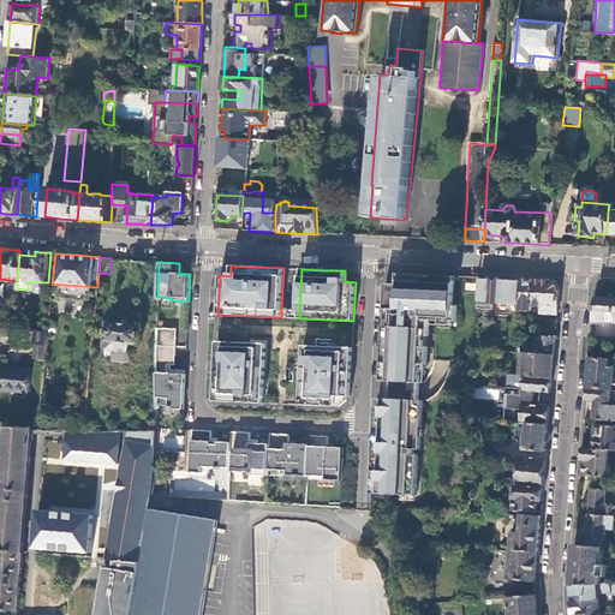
[(387,382),(421,383),(421,365),(428,365),(428,346),(422,346),(423,336),(429,336),(429,320),(457,322),(458,306),(453,305),(454,276),(425,275),(396,274),(395,284),(386,284),(381,363),(381,381),(387,382)]
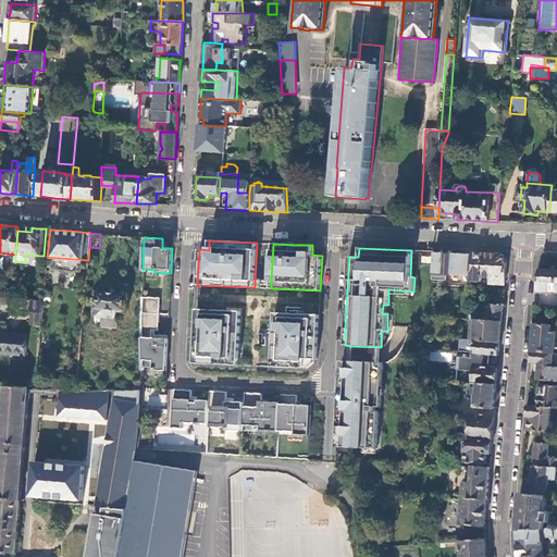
[(455,252),(434,251),(433,280),(448,281),(448,274),(460,275),(460,280),(471,281),(472,252),(455,252)]
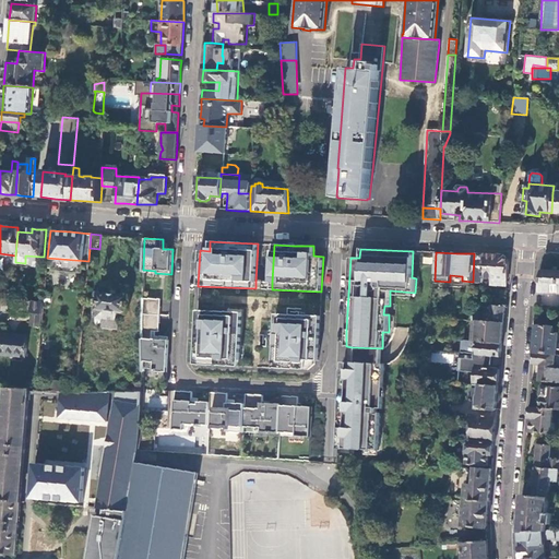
[(479,254),(474,253),(473,282),(484,282),(484,278),(486,254),(479,254)]
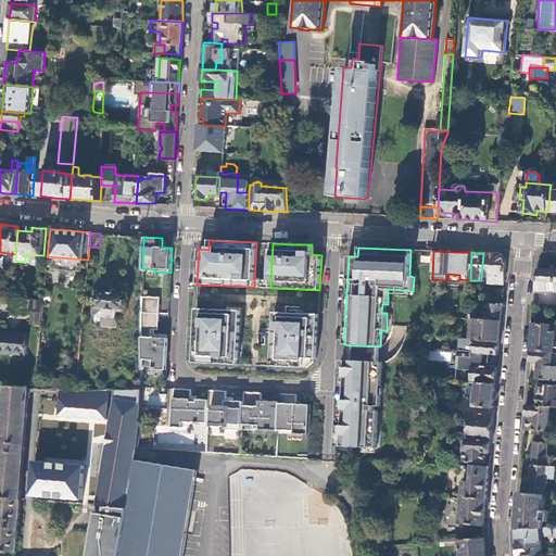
[(501,254),(483,253),(481,277),(490,277),(489,283),(505,285),(507,260),(504,256),(501,254)]
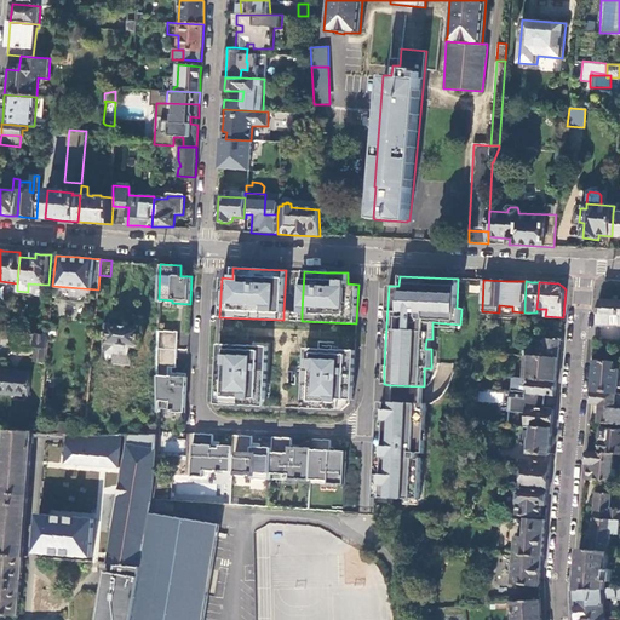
[(28,283),(28,292),(34,292),(38,294),(42,294),(46,293),(47,285),(28,283)]
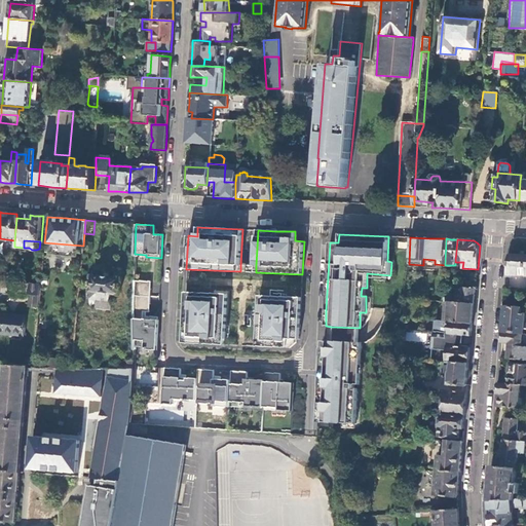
[(522,289),(525,289),(525,255),(510,254),(506,287),(522,288),(522,289)]
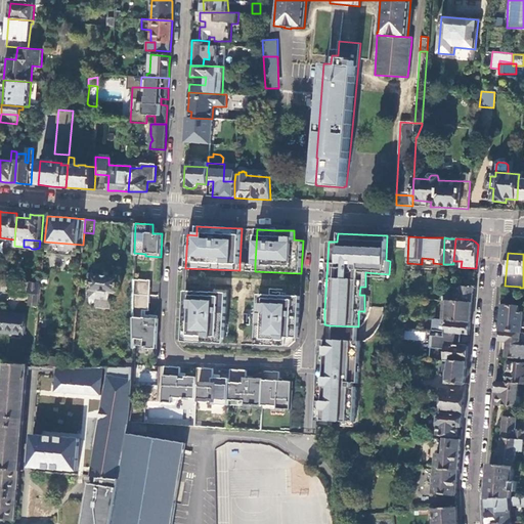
[(121,288),(124,288),(125,280),(121,280),(122,277),(92,274),(89,306),(111,308),(112,292),(120,293),(121,288)]
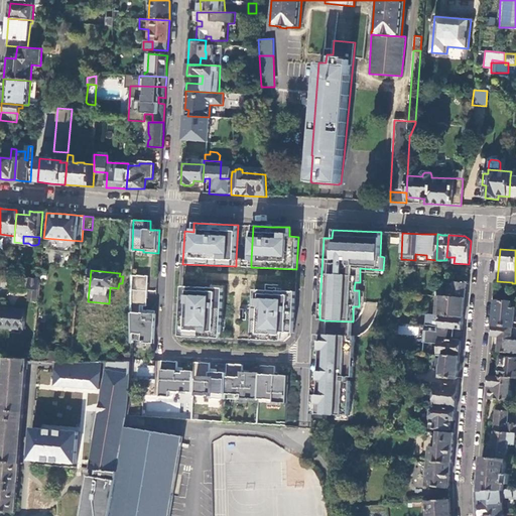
[(148,276),(132,275),(131,290),(133,340),(142,341),(141,343),(154,344),(154,340),(155,313),(140,312),(140,305),(147,306),(148,276)]
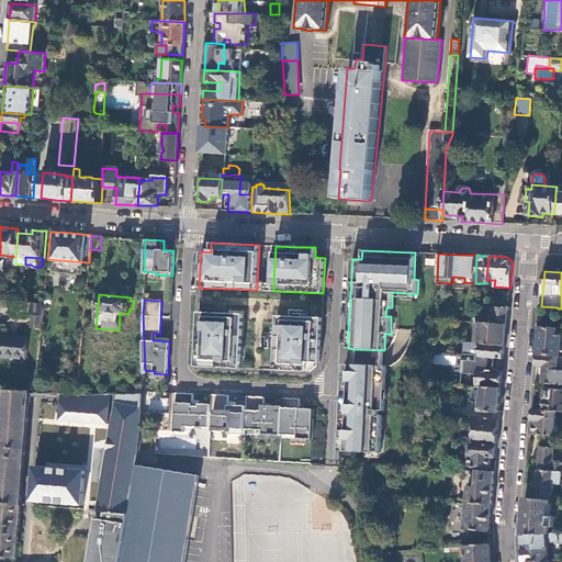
[(43,315),(44,303),(11,301),(10,313),(33,315),(43,315)]
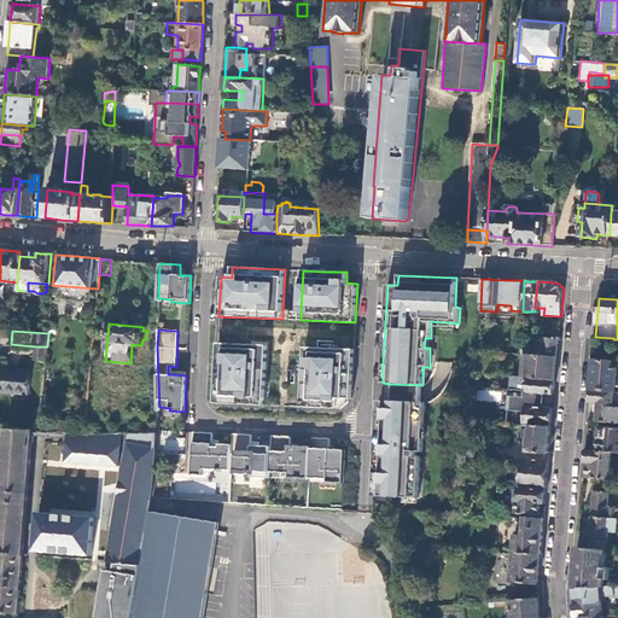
[(559,338),(541,337),(540,356),(558,357),(559,347),(559,338)]
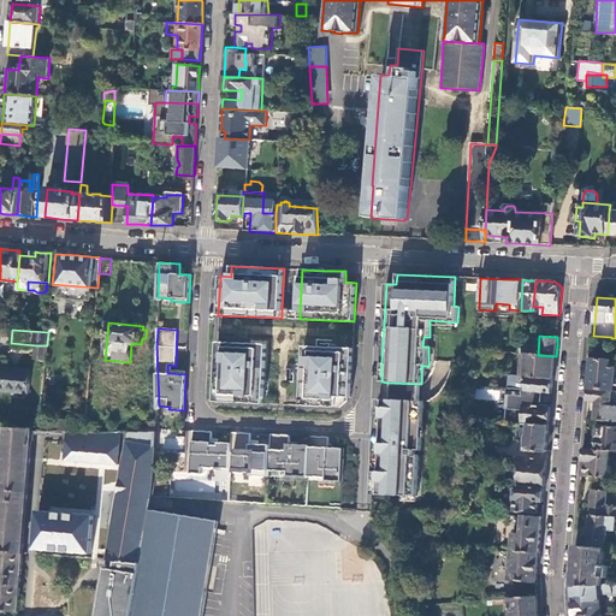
[(217,363),(214,401),(265,403),(267,343),(218,342),(217,363)]
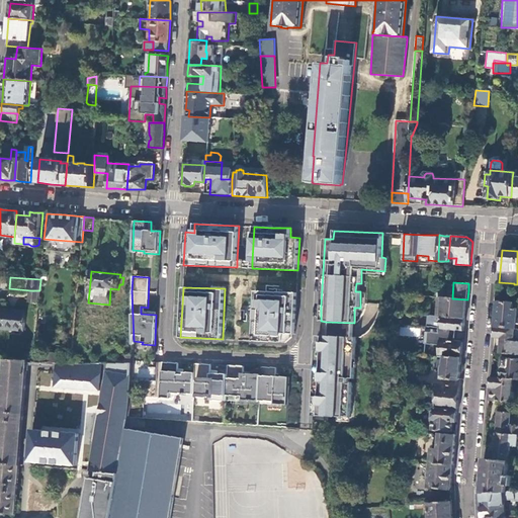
[(37,312),(39,290),(30,290),(29,301),(33,303),(32,312),(37,312)]
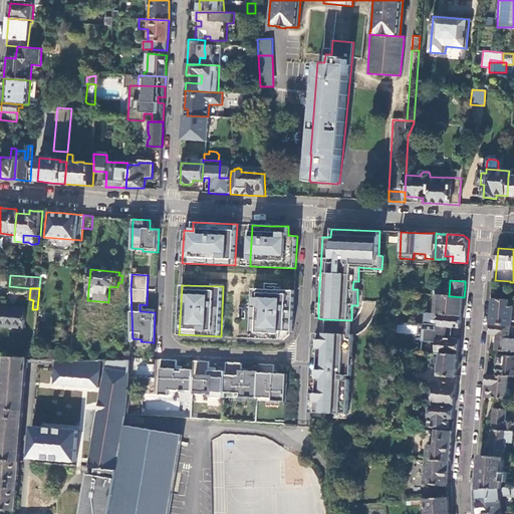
[(289,334),(289,331),(292,331),(293,312),(294,290),(253,288),(251,338),(283,339),(289,334)]
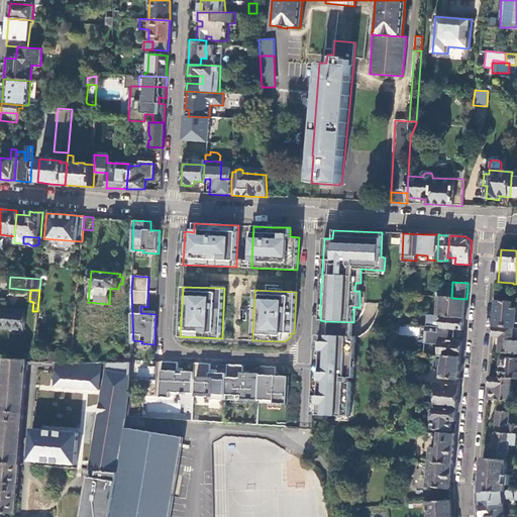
[(466,307),(467,299),(451,298),(443,297),(442,316),(464,318),(466,307)]
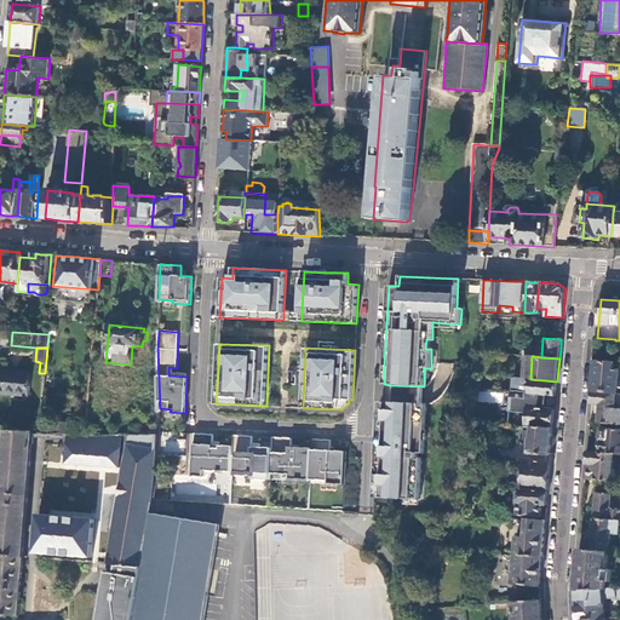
[(619,369),(615,369),(616,362),(596,361),(595,377),(593,390),(619,392),(619,373),(619,369)]
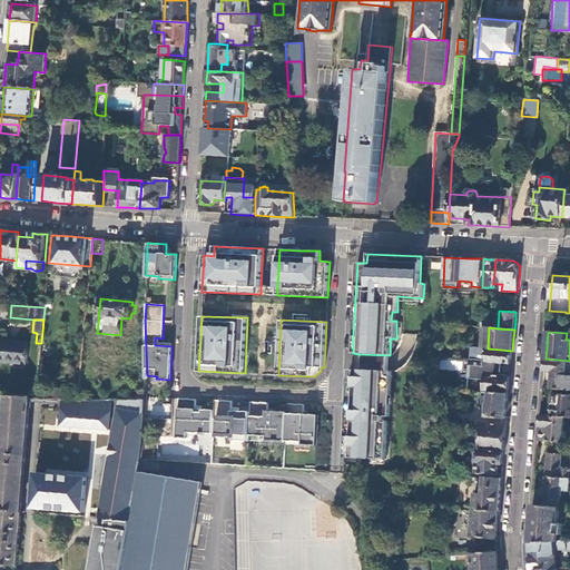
[(29,342),(0,338),(0,362),(27,364),(29,342)]
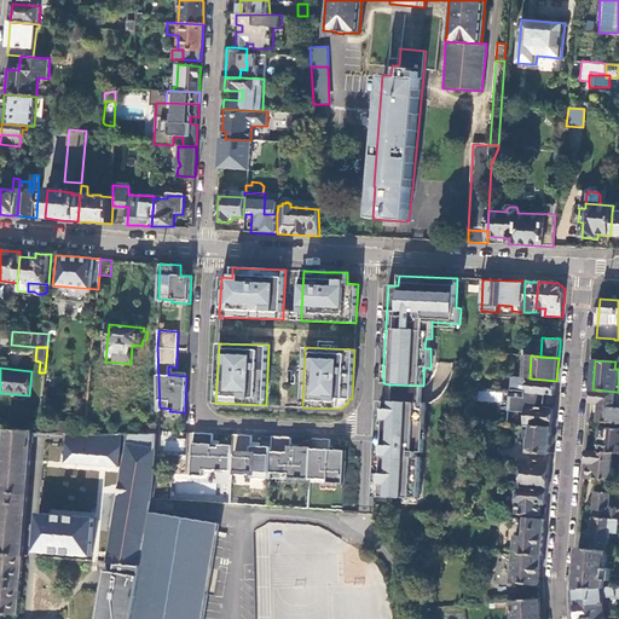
[(513,391),(514,391),(547,394),(555,394),(556,387),(556,381),(530,379),(524,377),(514,376),(513,391)]
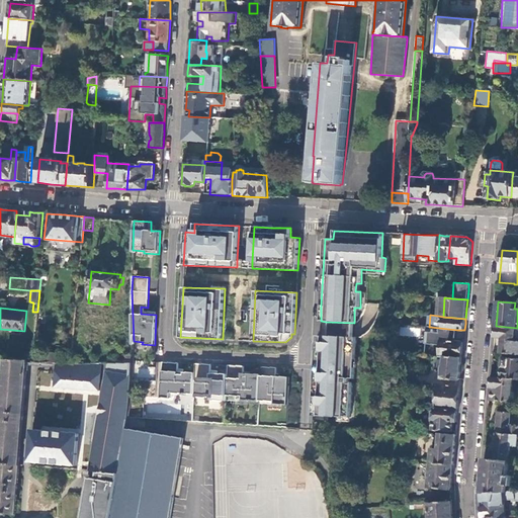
[(325,336),(353,337),(354,323),(326,322),(325,336)]
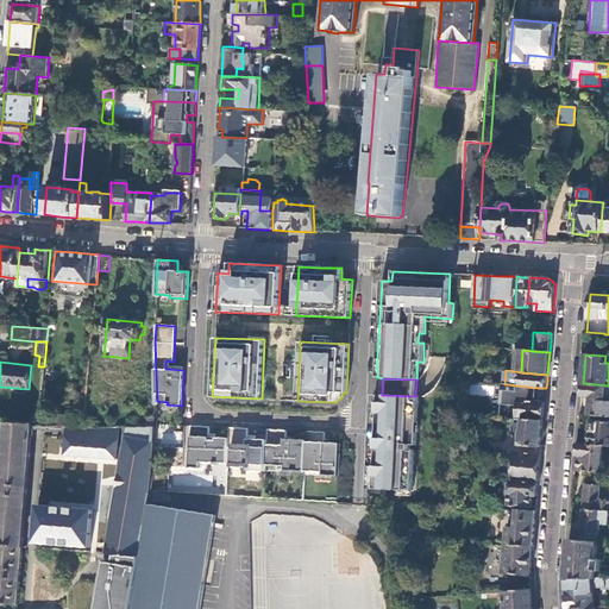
[(608,385),(583,383),(582,394),(582,397),(590,397),(589,415),(608,416),(608,385)]
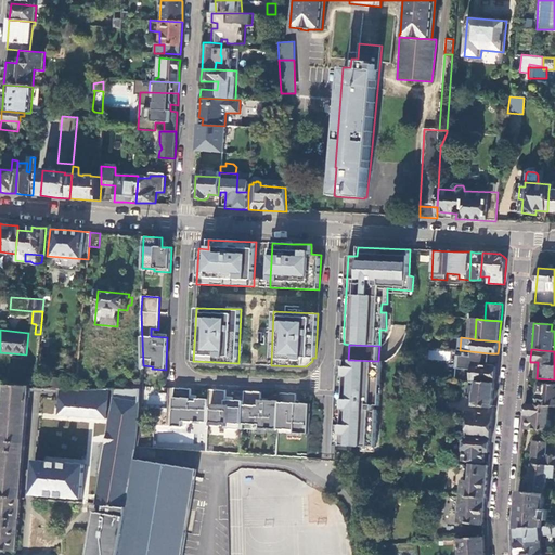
[(497,375),(497,365),(489,365),(490,353),(461,350),(460,369),(473,370),(472,382),(495,384),(497,375)]
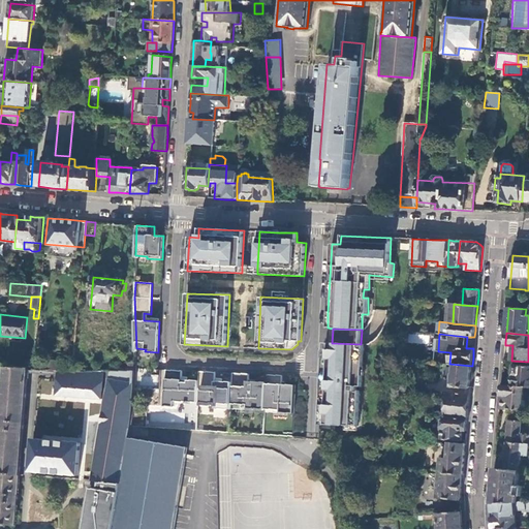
[(364,344),(361,344),(332,343),(331,359),(322,359),(321,370),(321,381),(321,390),(320,390),(319,415),(320,415),(320,425),(359,426),(360,391),(356,391),(356,386),(362,386),(363,376),(360,375),(361,367),(363,367),(364,344)]
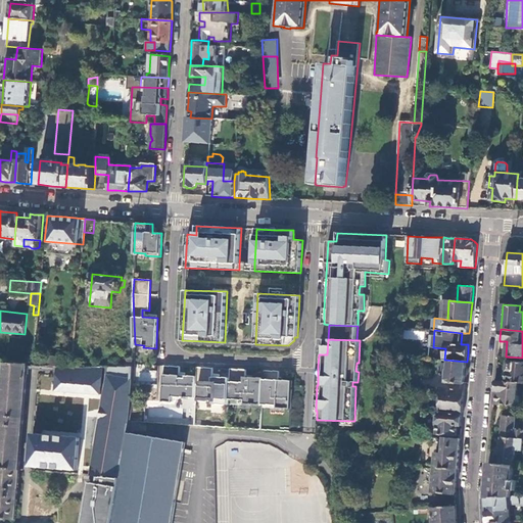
[(44,355),(44,366),(58,366),(62,367),(62,357),(44,355)]
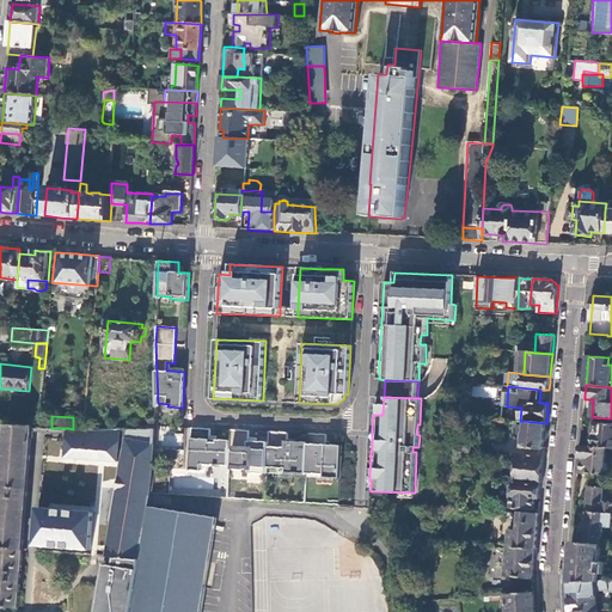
[(158,429),(158,420),(140,420),(140,429),(157,429),(158,429)]
